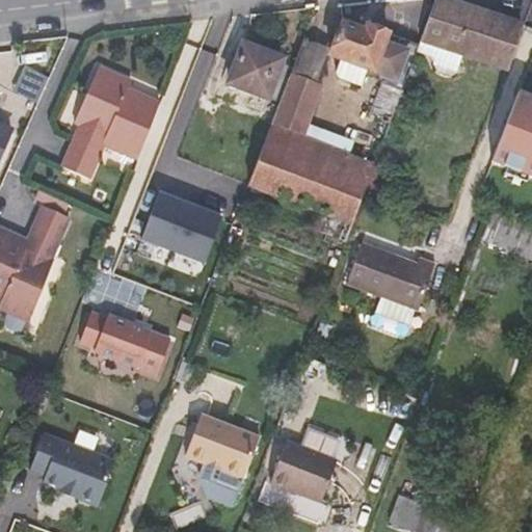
[(507,70),(522,23),(453,0),(433,0),(418,46),(416,52),(431,57),(436,71),(450,76),(456,72),(461,55),(507,70)]
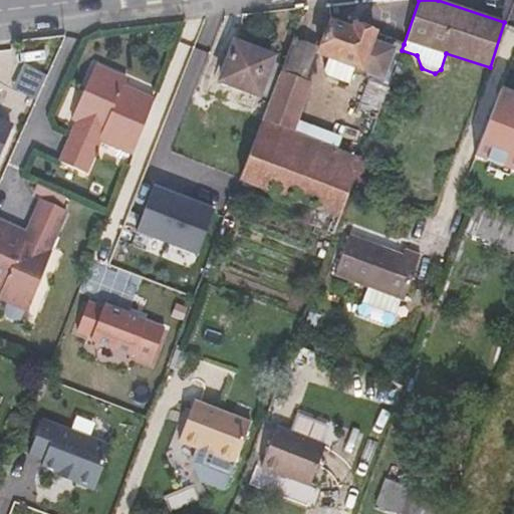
[(402,50),(404,44),(353,25),(351,30),(330,22),(322,47),(319,54),(330,58),(325,71),(327,75),(349,83),(355,67),(391,80),(402,50)]
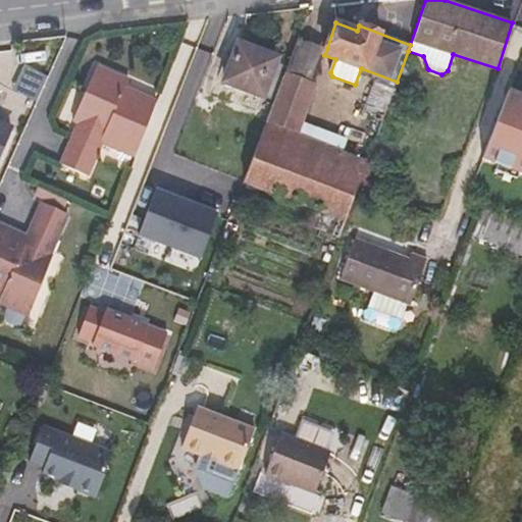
[(324,55),(327,48),(299,37),(288,66),(284,72),(314,83),(324,55)]
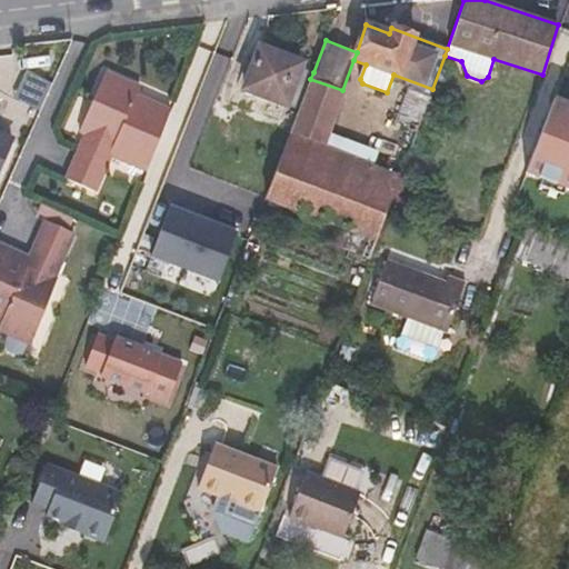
[(310,79),(313,72),(300,67),(302,63),(260,48),(245,89),(299,110),(310,79)]
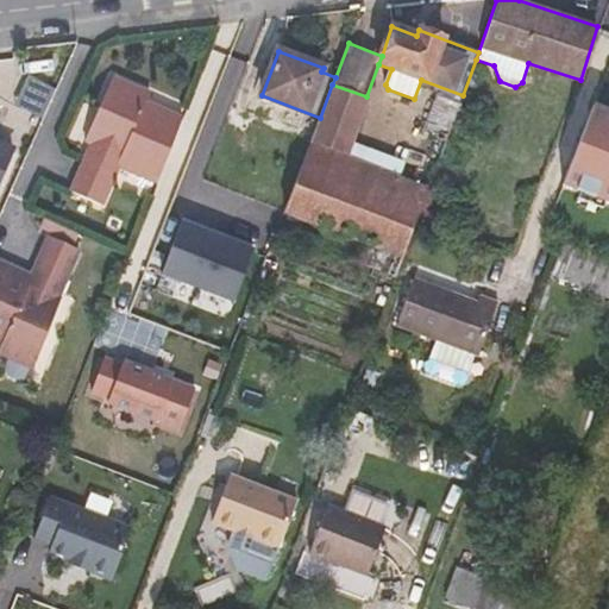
[(30,74),(17,104),(44,117),(58,87),(30,74)]
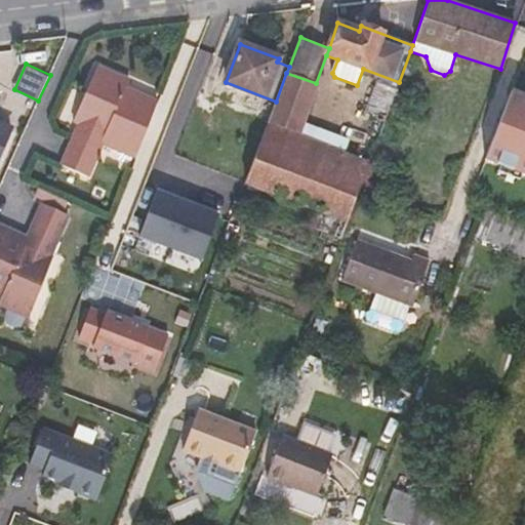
[(129,81),(97,67),(73,120),(80,123),(106,134),(103,142),(136,157),(158,103),(126,88),(129,81)]
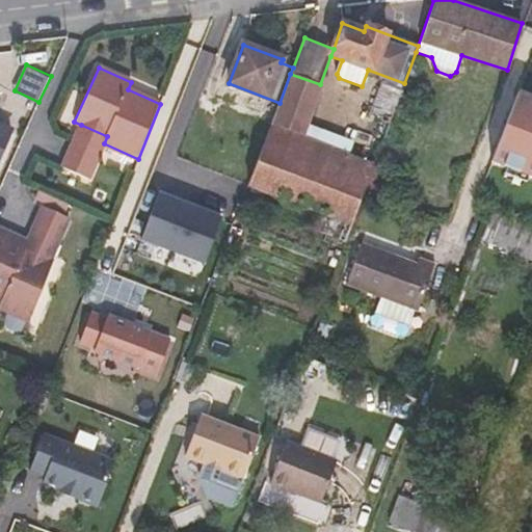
[(374,164),(303,138),(323,86),(320,84),(290,74),(280,103),(248,184),(262,189),(284,197),(352,224),(364,194),(374,164)]
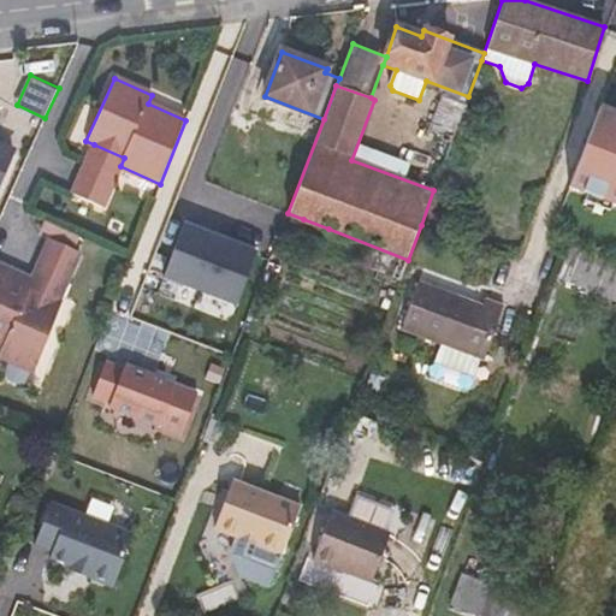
[(615,112),(600,107),(570,189),(586,195),(614,206),(615,206),(615,112)]
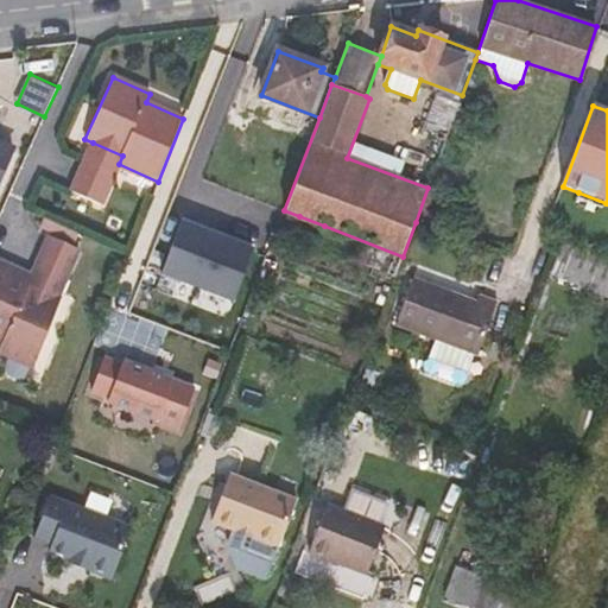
[(0,177),(13,147),(0,141),(0,177)]
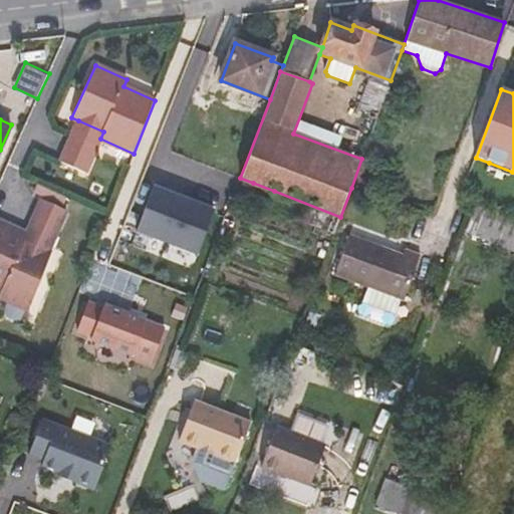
[(103,132),(78,120),(71,137),(96,148),(100,139),(103,132)]
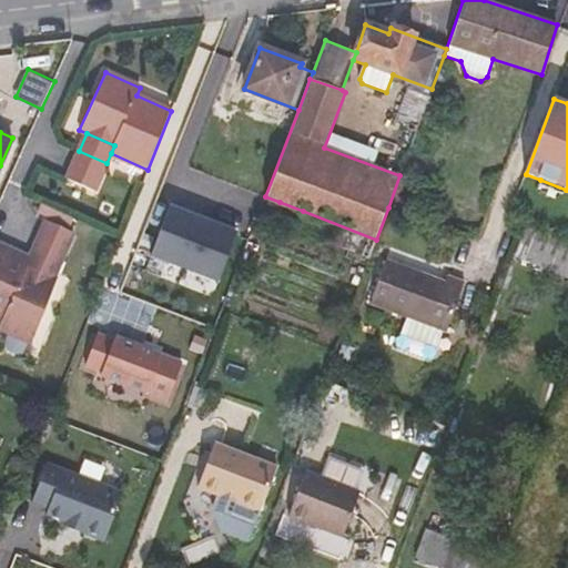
[(107,163),(79,151),(67,178),(94,190),(107,163)]
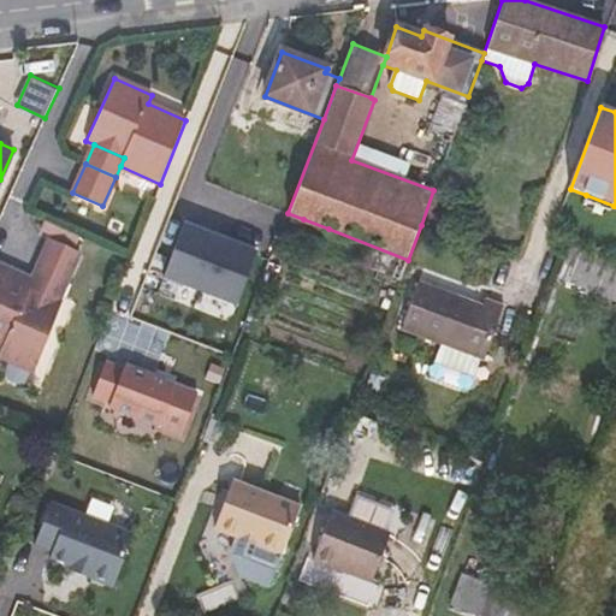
[(290,254),(303,219),(288,213),(274,248),(290,254)]
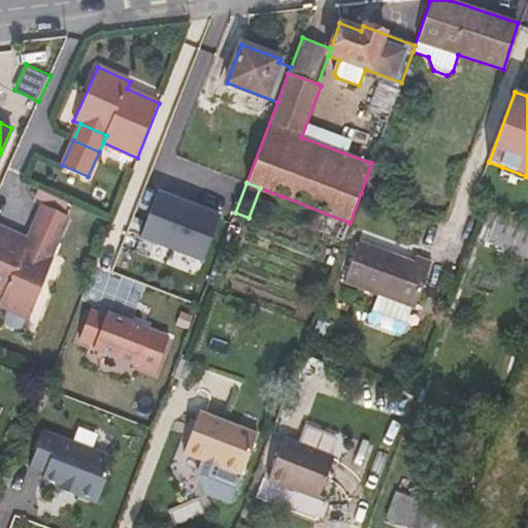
[(221,217),(157,193),(141,240),(203,260),(221,217)]
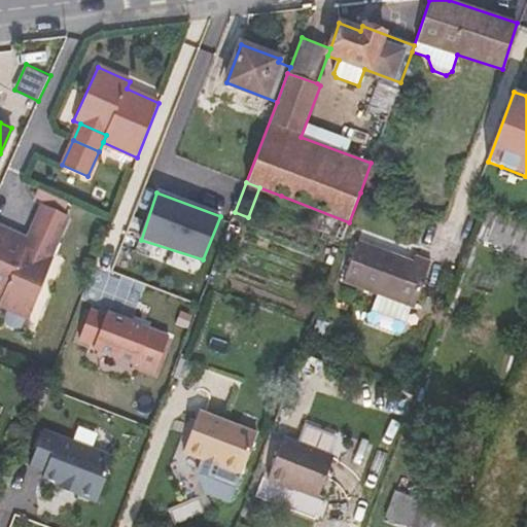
[(349,222),(281,196),(274,213),(343,240),(349,222)]
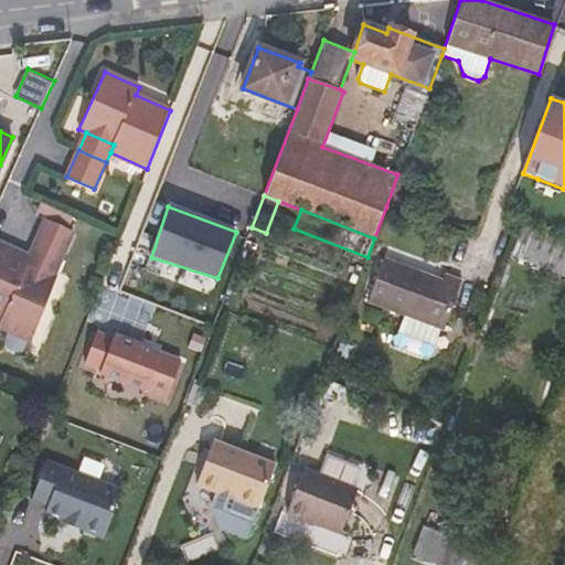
[(74,232),(48,220),(35,246),(62,258),(74,232)]
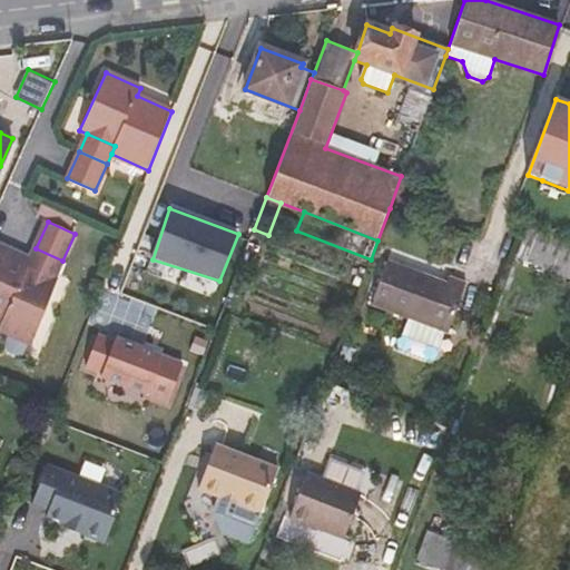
[(569,244),(529,229),(518,261),(569,278),(569,244)]
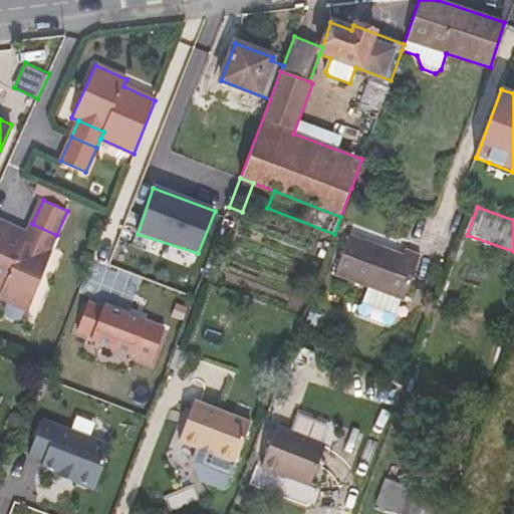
[(49,251),(25,240),(28,233),(0,220),(0,287),(2,288),(0,291),(0,296),(29,309),(52,252),(49,251)]
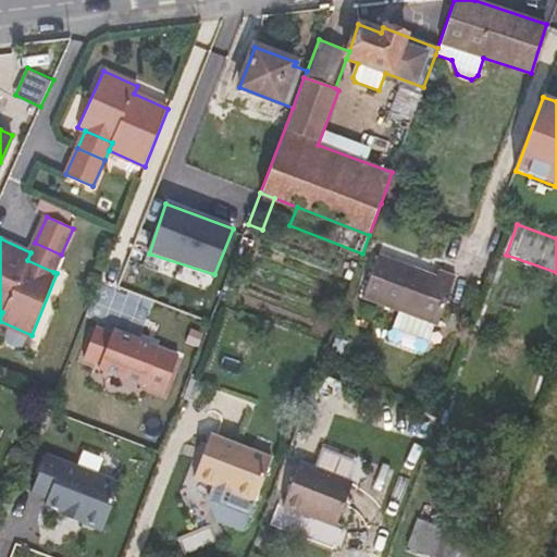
[(61,255),(35,243),(31,252),(27,260),(53,272),(61,255)]
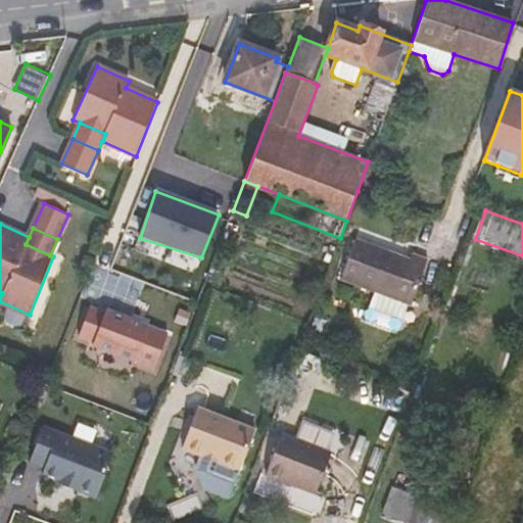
[(411,305),(428,258),(413,253),(411,258),(358,239),(341,280),(375,292),(369,308),(402,321),(409,304),(411,305)]
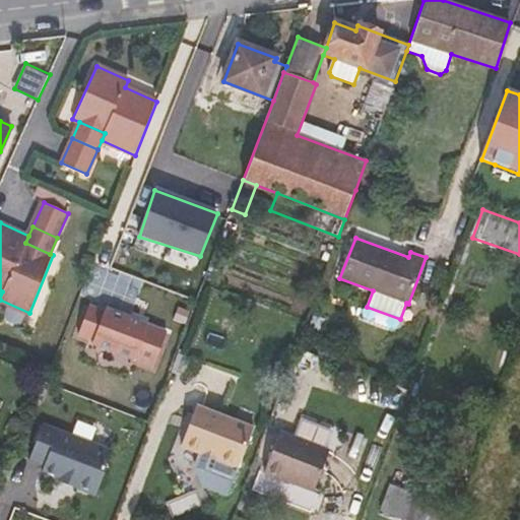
[(92,343),(153,368),(167,333),(107,309),(106,312),(90,306),(79,334),(94,340),(92,343)]
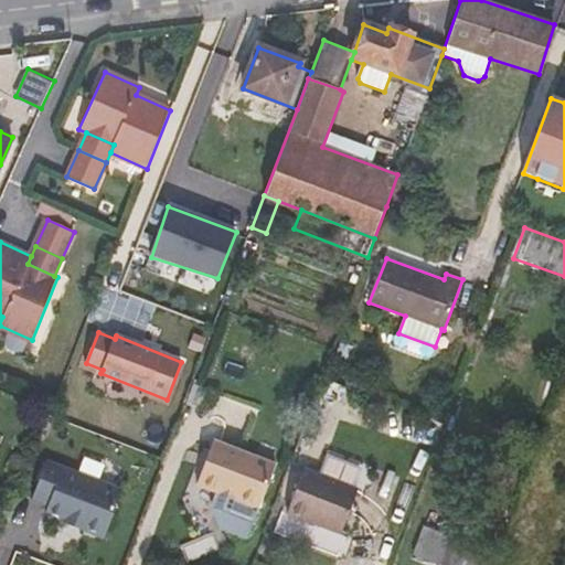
[(353,347),(341,342),(334,359),(348,363),(353,347)]
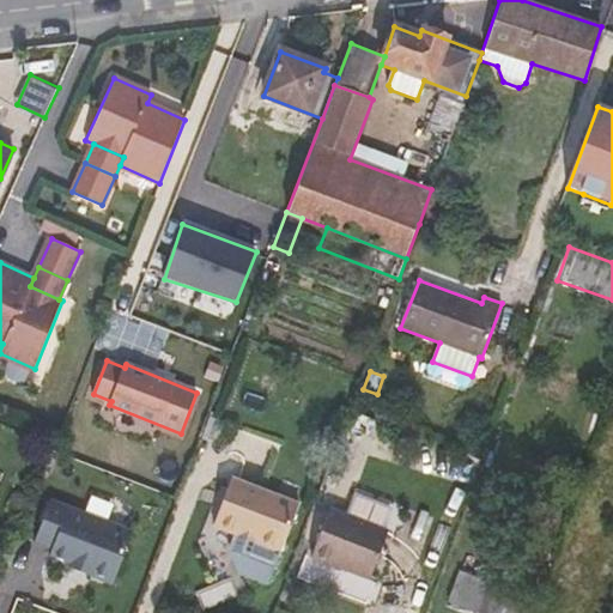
[(299,505),(232,480),(214,528),(236,536),(231,550),(241,575),(269,586),(299,505)]
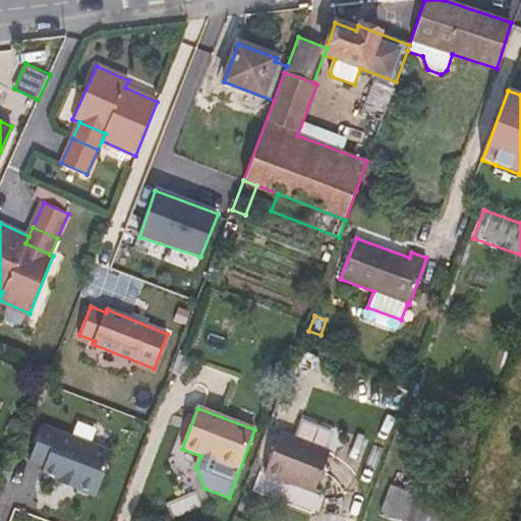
[(97,494),(113,452),(44,425),(30,461),(45,466),(43,472),(60,479),(80,486),(78,490),(92,496),(97,494)]
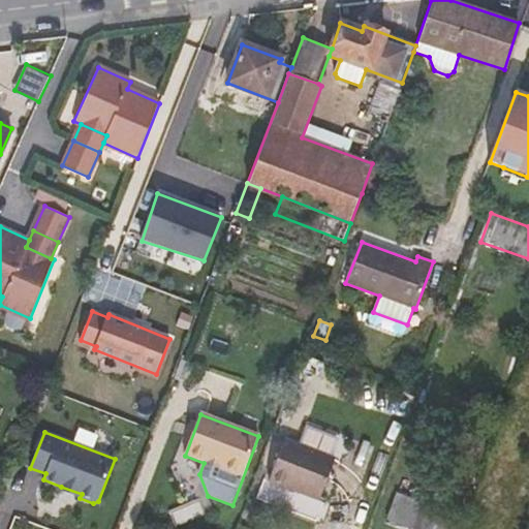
[(319,500),(337,458),(285,438),(269,480),(319,500)]
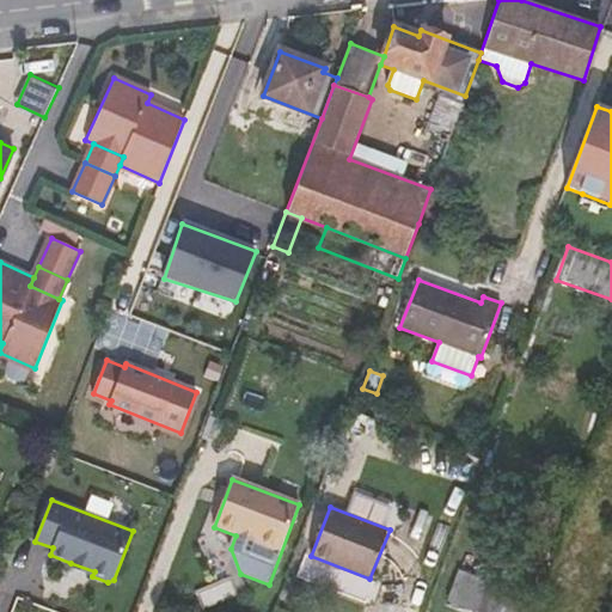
[(95,571),(71,563),(69,568),(92,576),(95,571)]
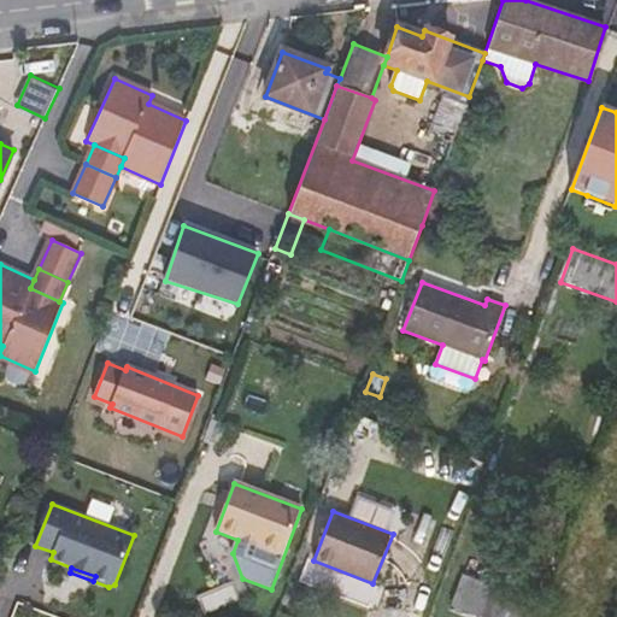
[(483,616),(507,616),(516,588),(463,574),(453,609),(483,616)]
